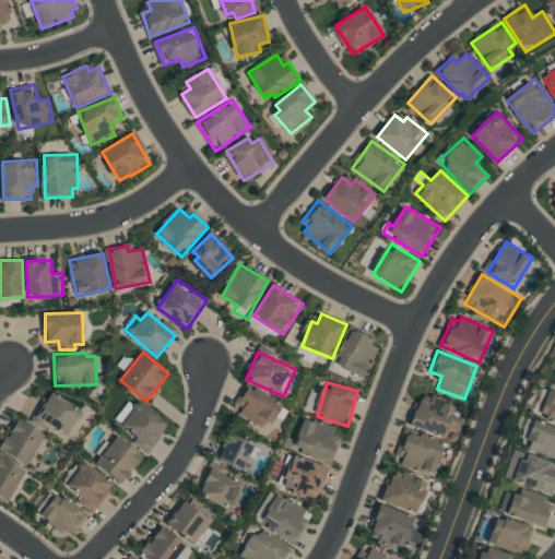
[(268,428),(283,405),(248,383),(234,406),(268,428)]
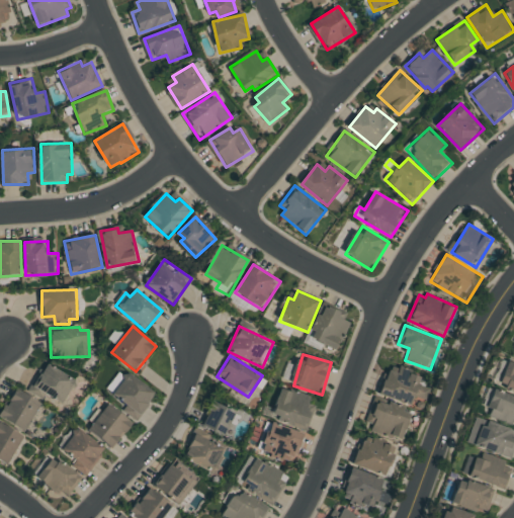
[(513,361),(510,360),(500,385),(513,391),(513,361)]
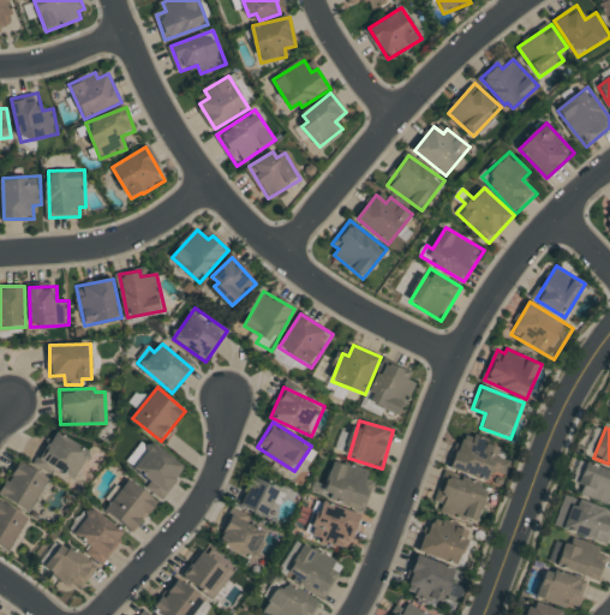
[(75,481),(93,454),(59,431),(41,458),(75,481)]
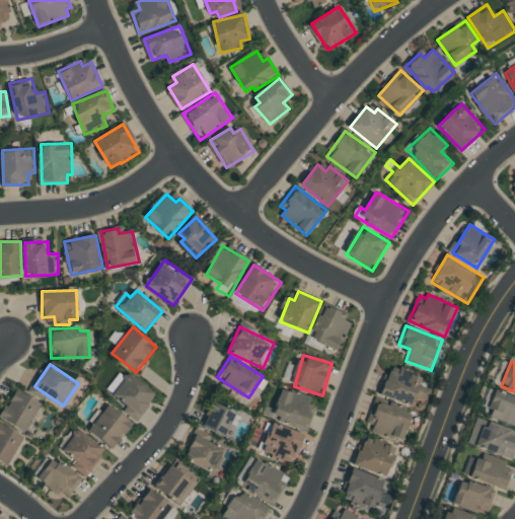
[(413,406),(416,397),(429,401),(433,389),(421,384),(423,376),(401,369),(400,374),(389,370),(381,395),(413,406)]
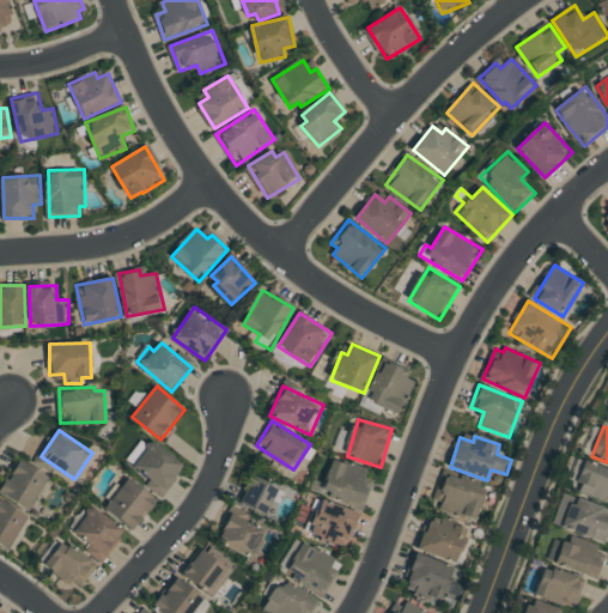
[(187,467),(154,442),(134,467),(166,492),(187,467)]
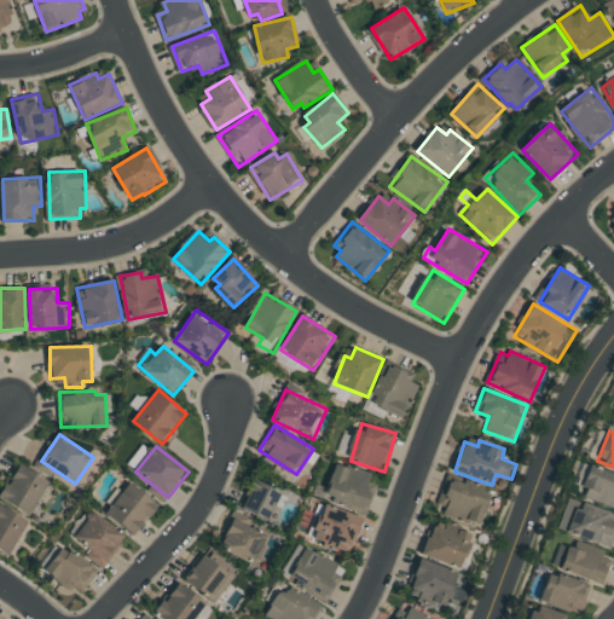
[(374,474),(337,463),(326,499),(371,513),(380,485),(371,482),(374,474)]
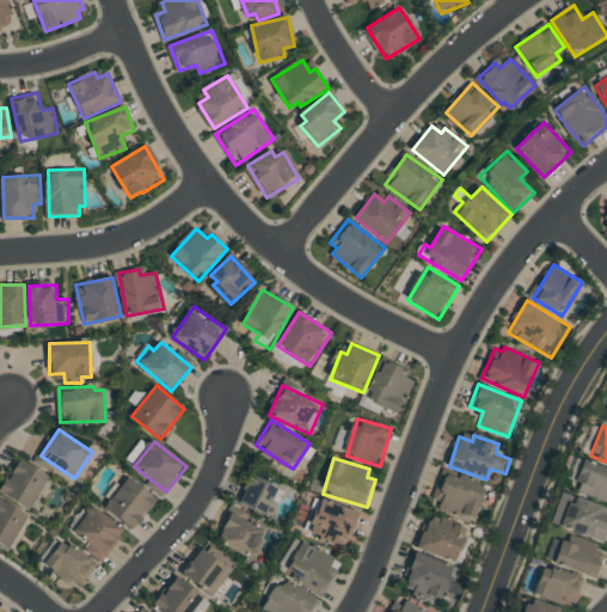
[(32,510),(50,476),(19,459),(0,493),(32,510)]
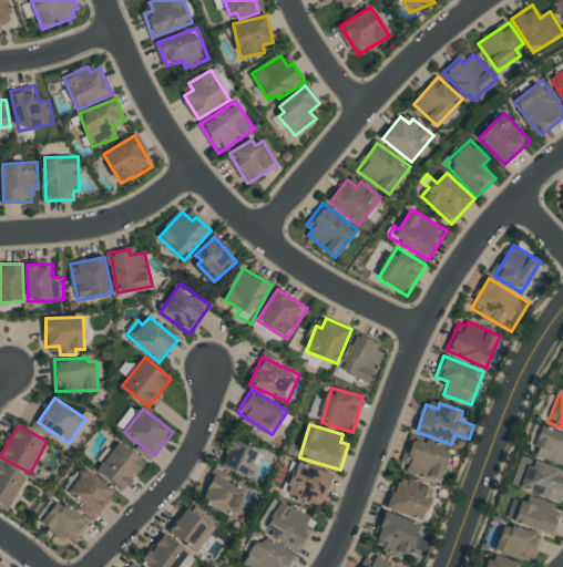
[(562,433),(544,425),(533,450),(562,463),(562,433)]
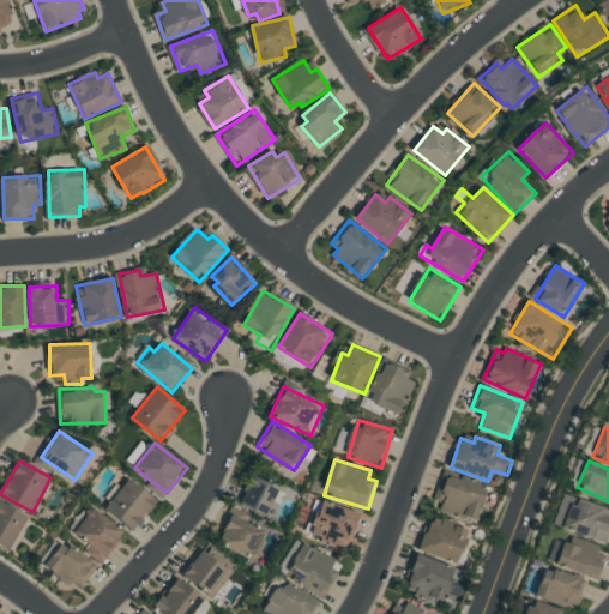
[(486,491),(480,488),(482,481),(445,473),(435,511),(478,521),(486,491)]
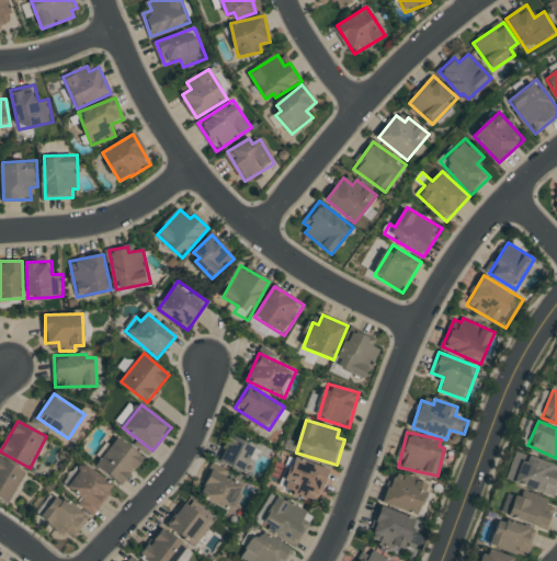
[(246,472),(250,460),(258,464),(264,448),(230,435),(220,461),(246,472)]
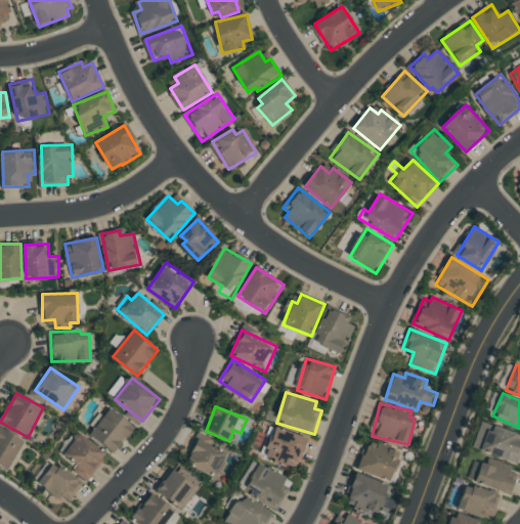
[(90,434),(115,454),(136,428),(112,408),(90,434)]
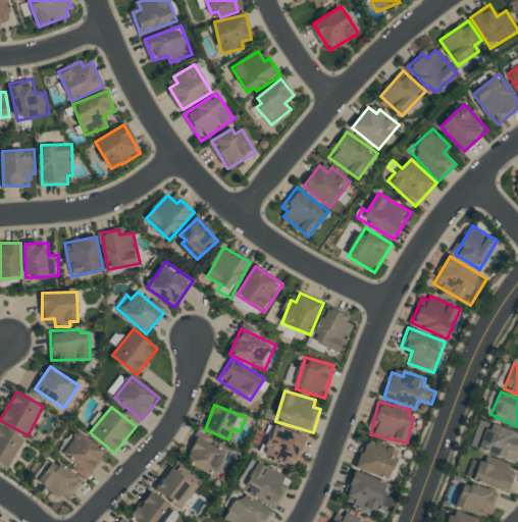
[(517,432),(481,420),(472,447),(517,462),(517,432)]
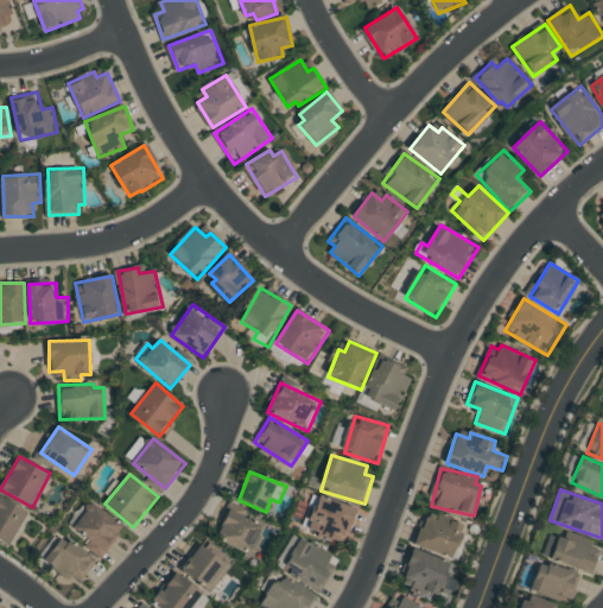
[(0,539),(13,545),(29,510),(0,496),(0,539)]
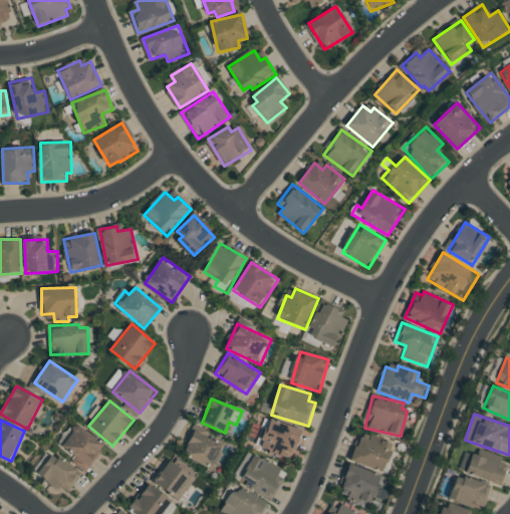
[(304,430),(269,420),(261,451),(295,460),(304,430)]
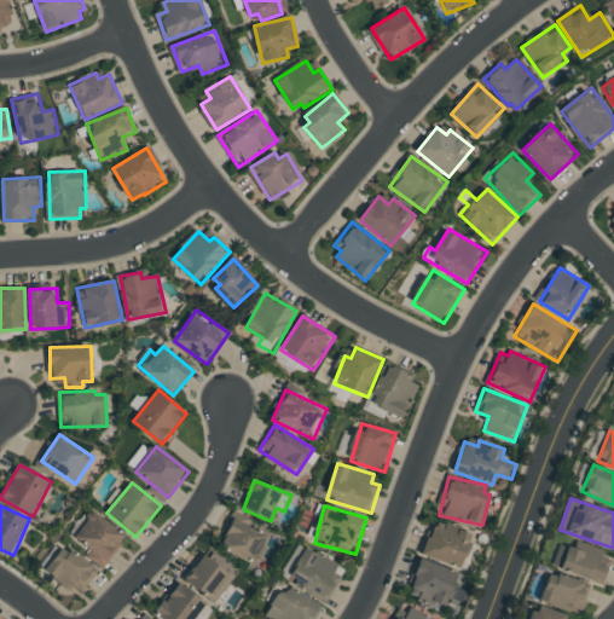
[(108,567),(127,534),(91,513),(76,539),(93,549),(90,556),(108,567)]
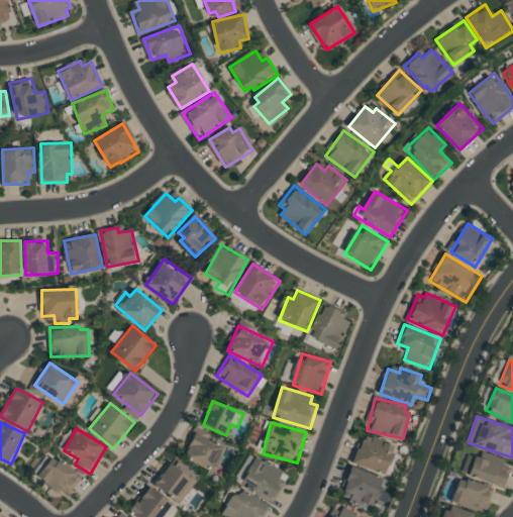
[(225,445),(216,443),(218,436),(196,429),(187,459),(218,469),(225,445)]
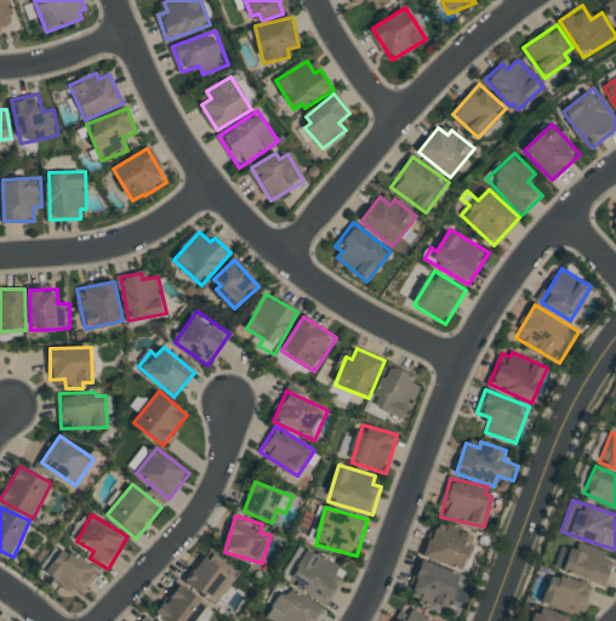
[(435,528),(425,557),(463,571),(477,537),(449,527),(448,533),(435,528)]
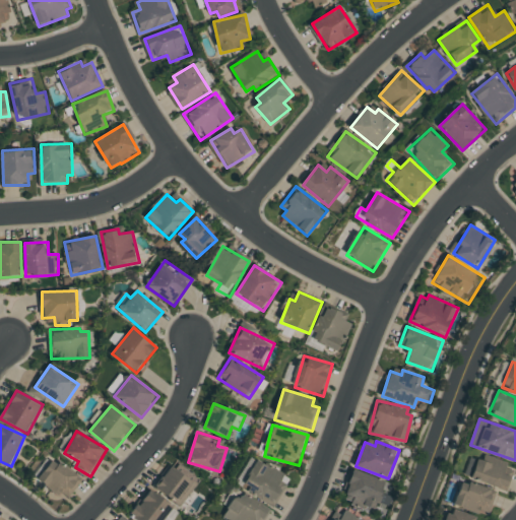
[(510,463),(489,455),(486,462),(473,457),(466,475),(507,492),(515,473),(515,468),(509,466),(510,463)]
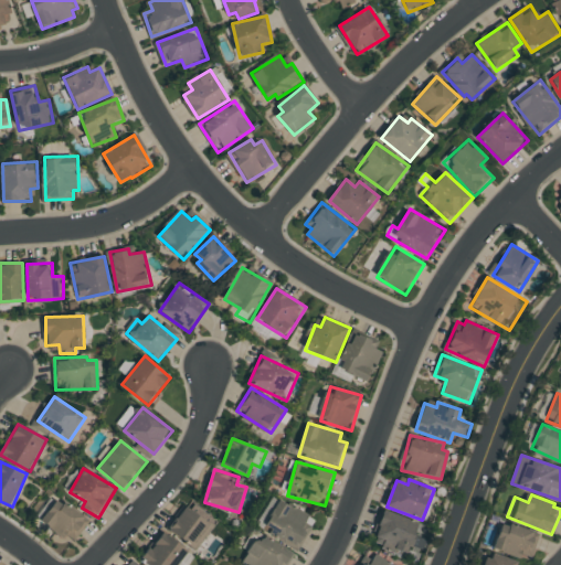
[(300,550),(317,520),(275,497),(260,524),(272,531),(271,533),(300,550)]
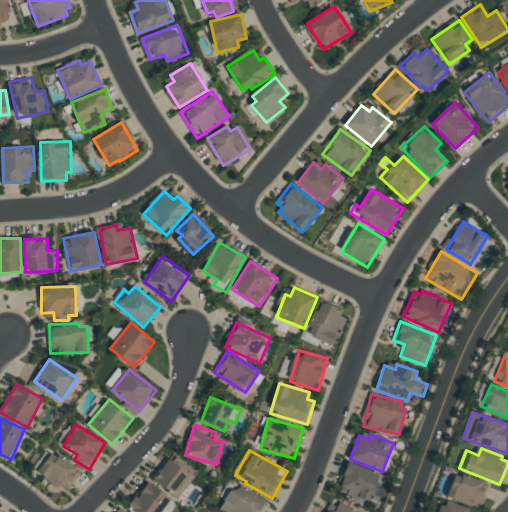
[(69,493),(83,471),(52,451),(38,474),(69,493)]
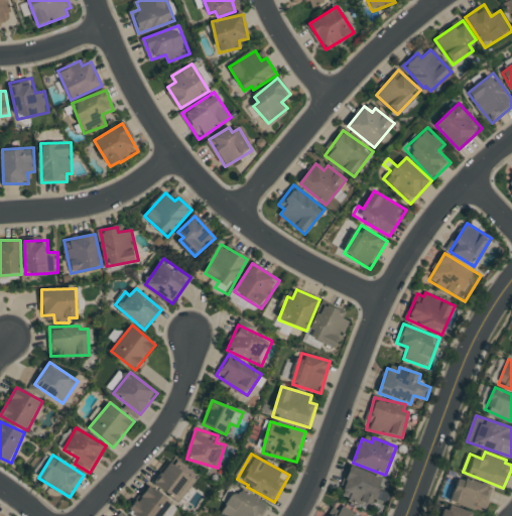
[(154,483),(180,503),(197,482),(170,462),(154,483)]
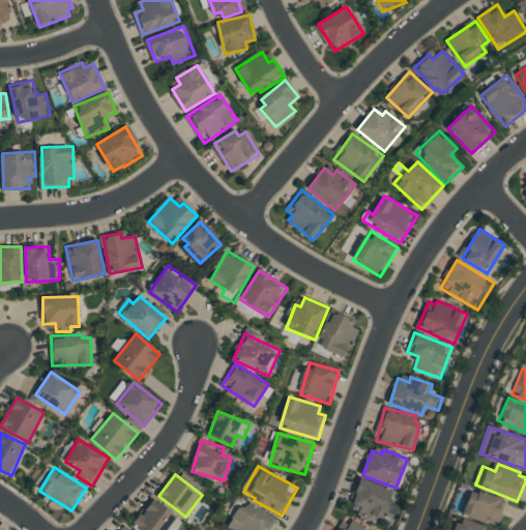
[(393,490),(361,478),(350,510),(372,519),(373,517),(382,520),(385,511),(398,516),(401,506),(389,502),(393,490)]
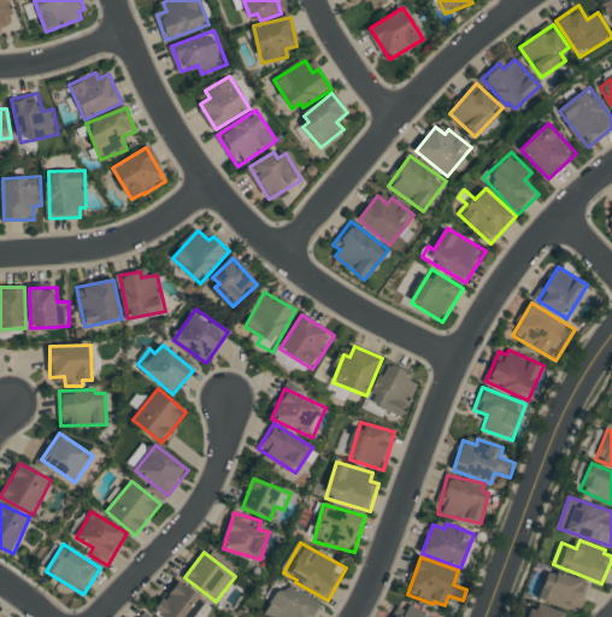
[(540,598),(582,611),(592,583),(548,569),(540,598)]
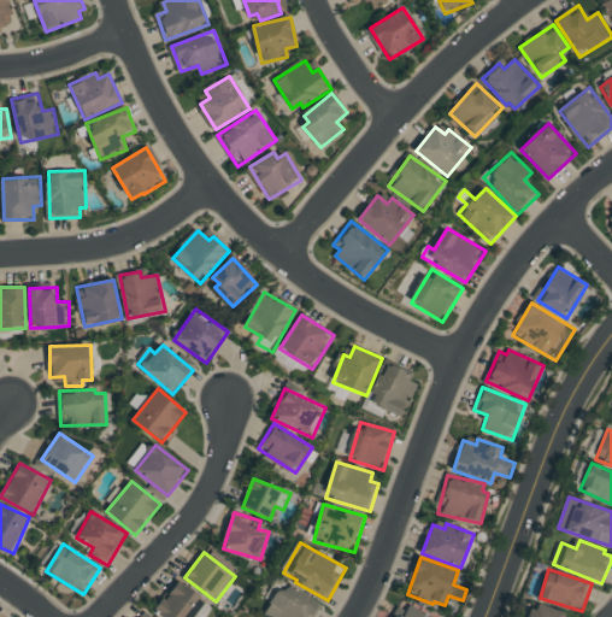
[(156,615),(159,616),(195,616),(207,599),(175,581),(156,615)]
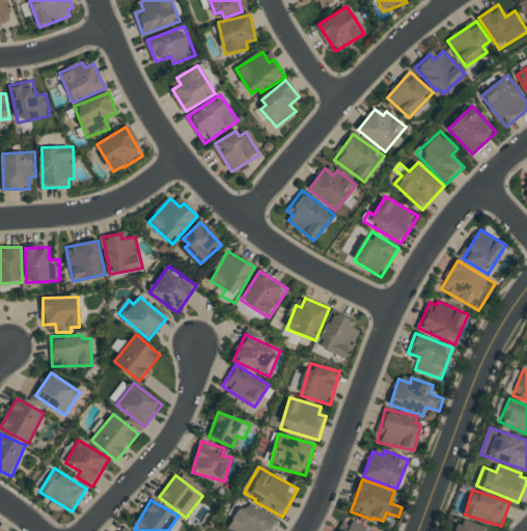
[(271,530),(278,521),(244,500),(227,529),(230,530),(271,530)]
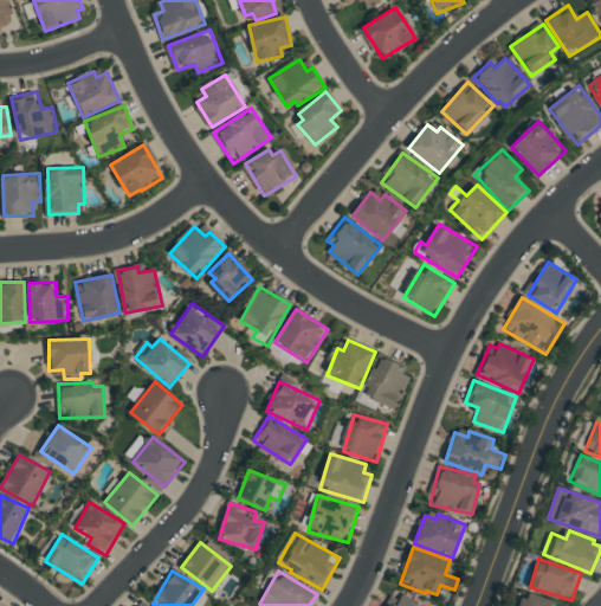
[(554,605),(556,603),(525,592),(521,605),(554,605)]
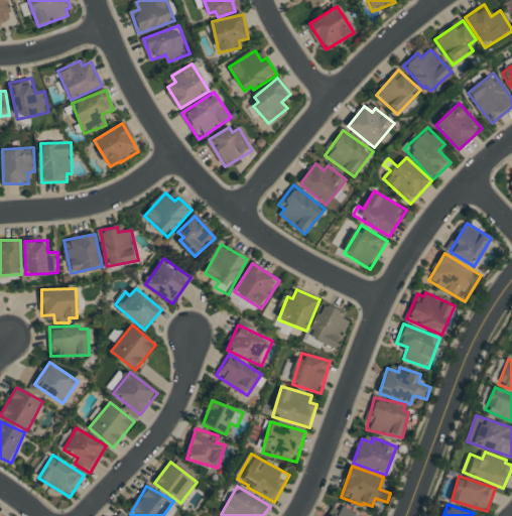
[(359,515),(343,507),(341,512),(334,508),(329,515),(359,515)]
